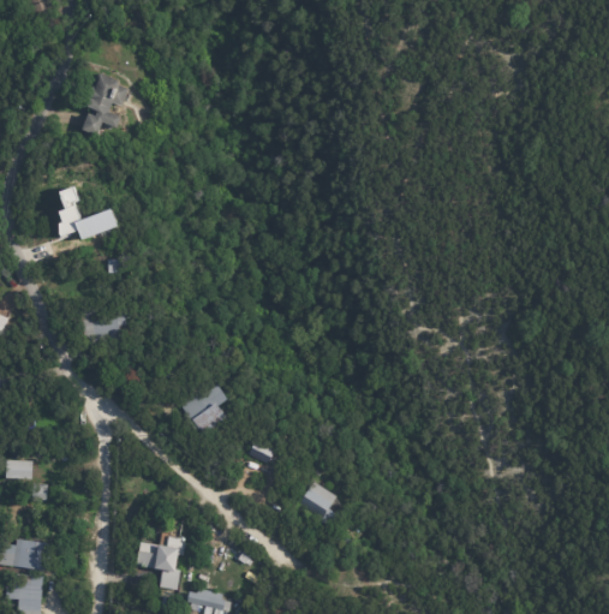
[(39,0),(45,11),(22,21),(12,0),(39,0)]
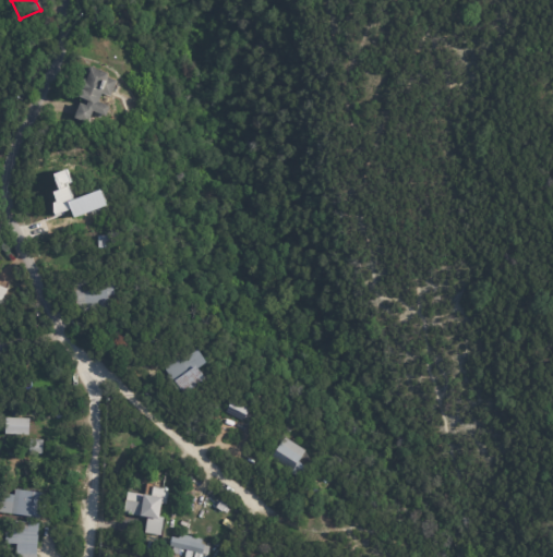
[(27,46),(22,49),(17,41),(23,38),(27,46)]
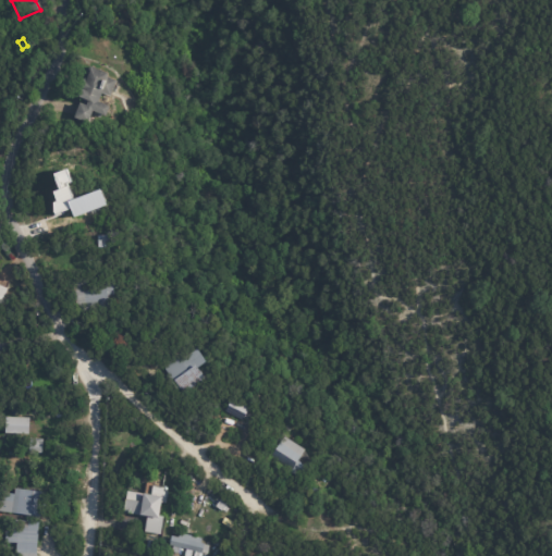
[(69,114),(73,102),(80,104),(81,101),(71,97),(75,87),(74,87),(76,81),(77,82),(83,66),(101,73),(100,76),(111,81),(106,96),(95,93),(92,102),(105,106),(100,116),(99,115),(98,116),(90,113),(90,112),(87,111),(83,123),(68,118),(69,114)]
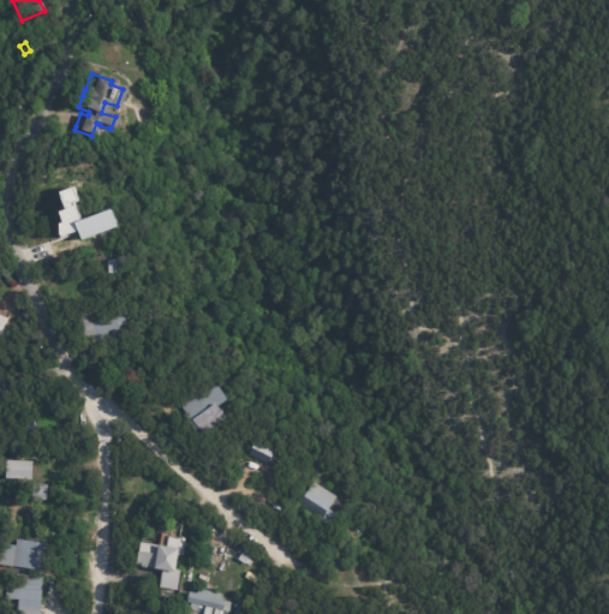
[(73,230),(72,227),(65,232),(59,224),(63,220),(64,220),(79,207),(82,212),(91,203),(96,208),(87,216),(88,218),(73,230)]
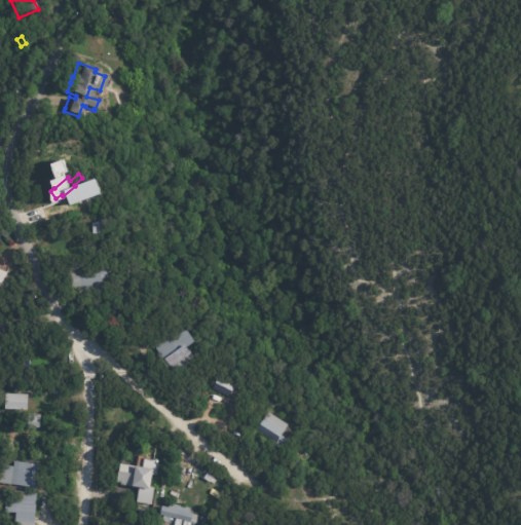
[(103,287),(74,289),(72,265),(102,263),(104,287),(103,287)]
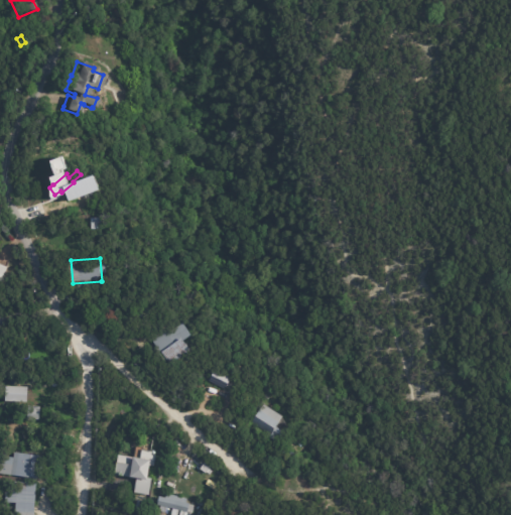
[(152,340),(186,318),(196,334),(187,339),(194,350),(167,366),(152,340)]
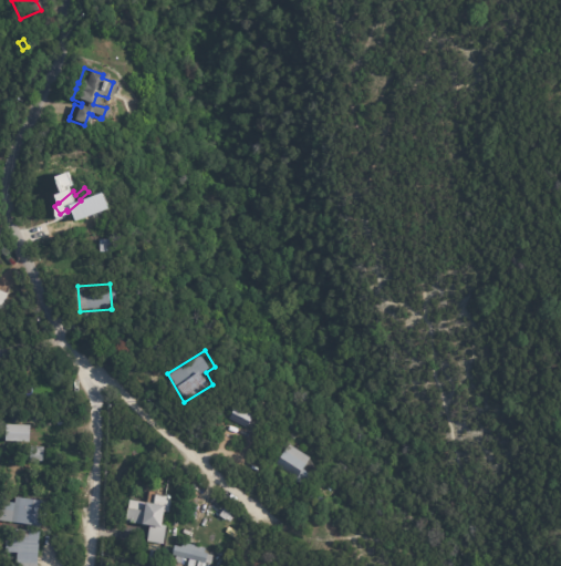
[(252,413),(248,425),(229,418),(235,405),(252,413)]
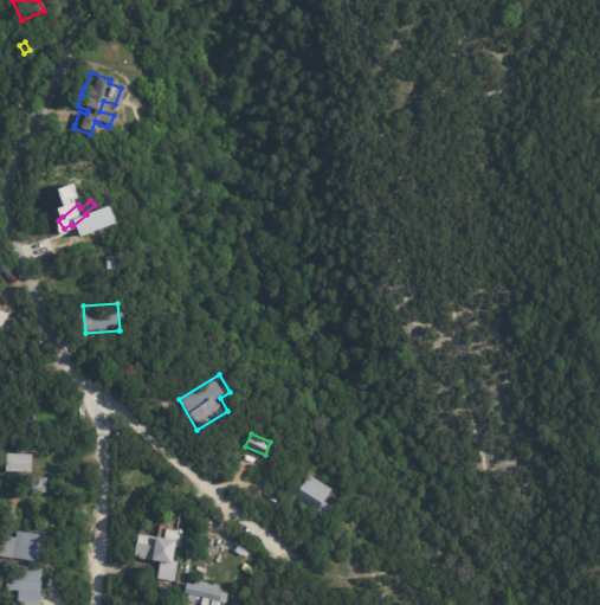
[(25,454),(0,452),(0,470),(25,471),(25,454)]
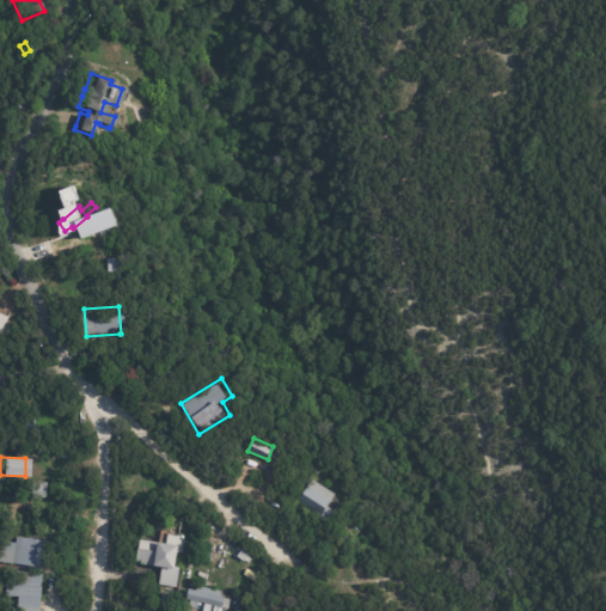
[(293,505),(289,502),(291,501),(283,496),(289,487),(297,490),(303,481),(326,496),(319,508),(326,513),(322,523),(293,505)]
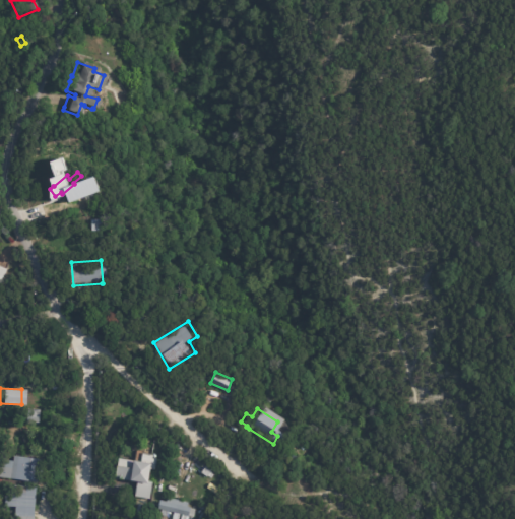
[(39,410),(38,423),(24,422),(25,409),(39,410)]
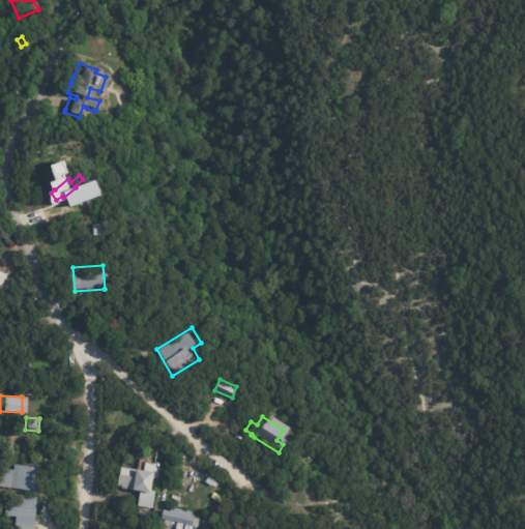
[(148,461),(154,463),(153,467),(157,467),(155,476),(154,476),(148,508),(135,505),(138,491),(133,490),(132,491),(115,488),(119,466),(136,469),(136,471),(138,471),(138,468),(144,469),(145,461),(148,461)]
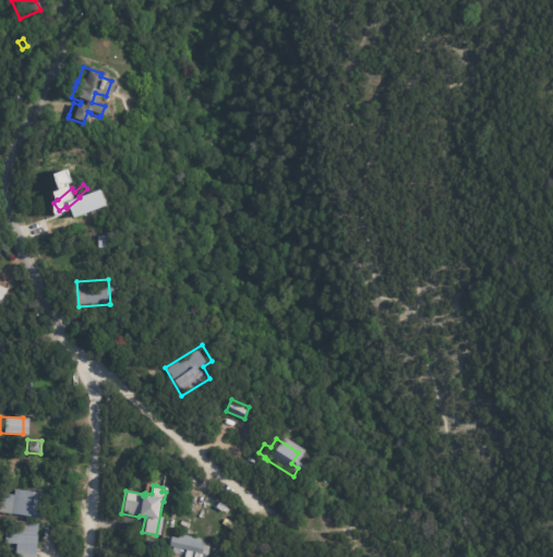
[(16,488),(44,493),(40,517),(0,511),(0,492),(13,494),(14,488),(16,488)]
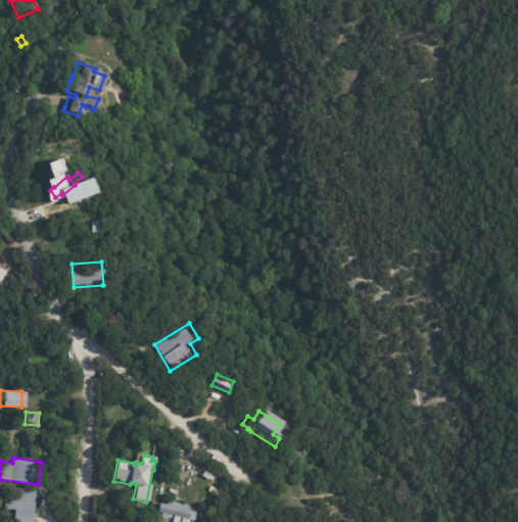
[(36,491),(35,519),(36,519),(36,521),(15,521),(16,510),(7,509),(9,487),(37,489),(36,491)]
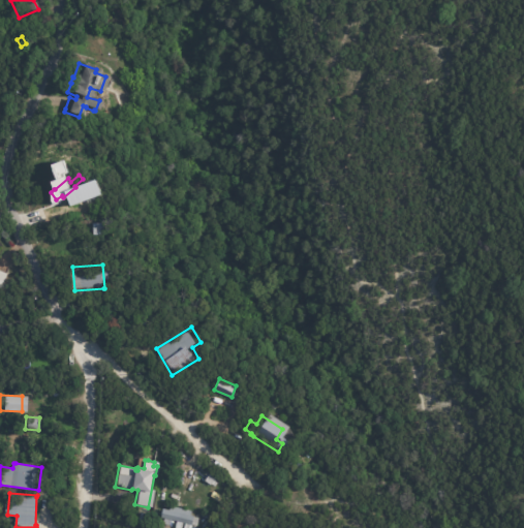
[(162,508),(168,509),(170,505),(190,509),(189,515),(193,516),(191,526),(176,522),(175,526),(172,525),(173,521),(170,521),(168,526),(159,524),(162,508)]
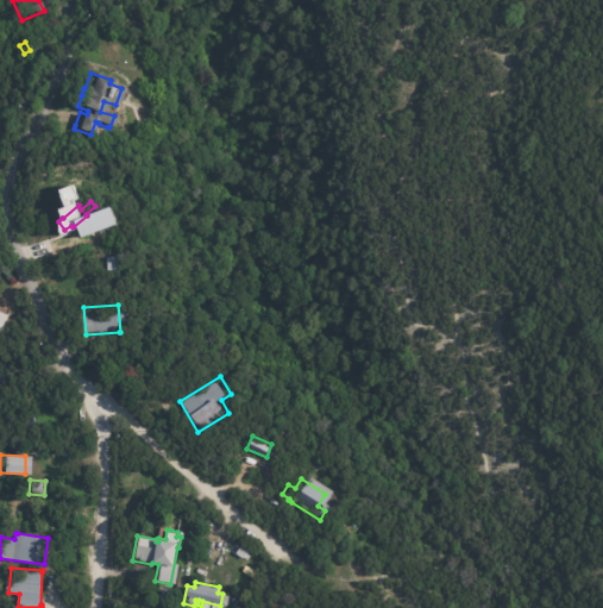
[(162,593),(162,589),(169,591),(169,593),(173,594),(170,605),(159,602),(162,593)]
